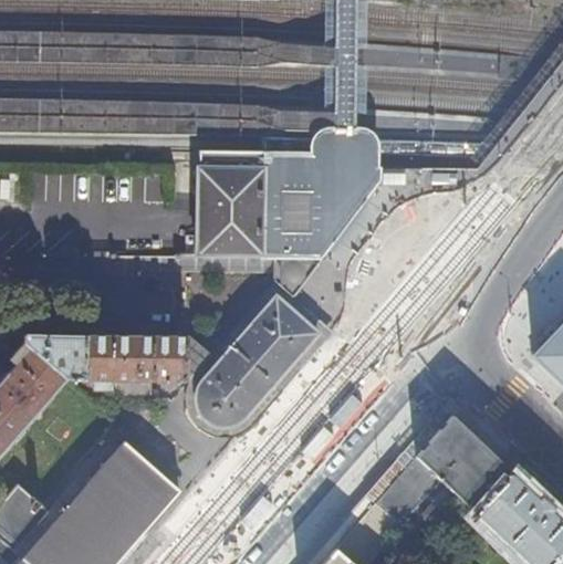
[(0,31),(0,61),(115,63),(257,66),(333,71),(333,60),(314,60),(314,53),(314,49),(333,49),(333,42),(275,40),(44,32),(0,31)]
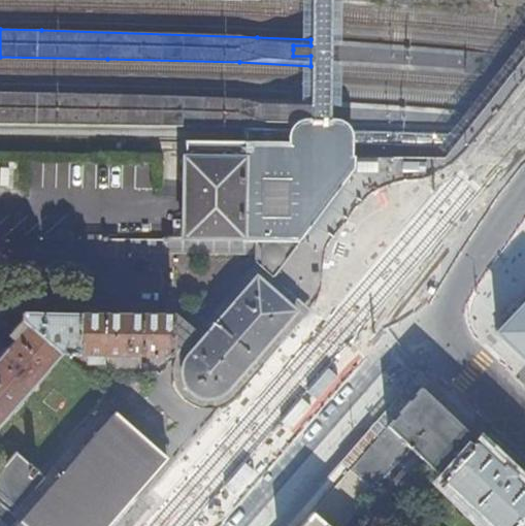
[(0,122),(118,124),(291,127),(297,127),(302,121),(310,117),(310,114),(294,114),(294,110),(294,103),(310,103),(310,100),(259,97),(0,91),(0,122)]
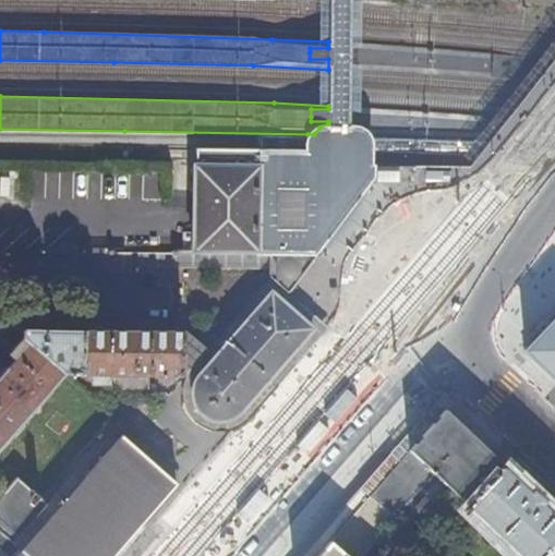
[(308,141),(306,148),(276,148),(203,147),(202,160),(197,160),(196,249),(258,250),(258,252),(276,252),(322,252),(340,227),(356,205),(373,181),(376,176),(378,164),(377,159),(375,159),(373,150),(370,140),(352,124),(351,124),(334,123),(328,123),(320,128),(314,134),(308,141)]
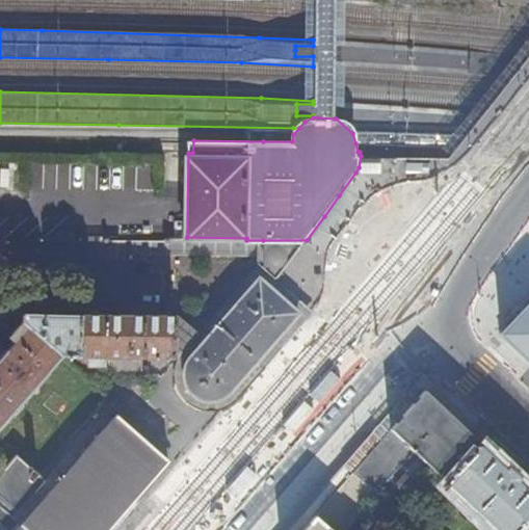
[(263,250),(262,261),(281,276),(299,250),(307,240),(263,240),(263,250)]
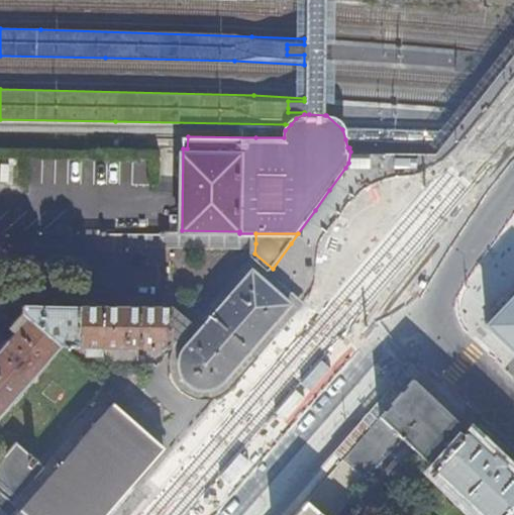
[(251,268),(186,344),(192,350),(188,357),(186,367),(187,373),(189,379),(193,385),(200,390),(207,392),(215,391),(224,388),(229,385),(297,307),(270,284),(251,268)]
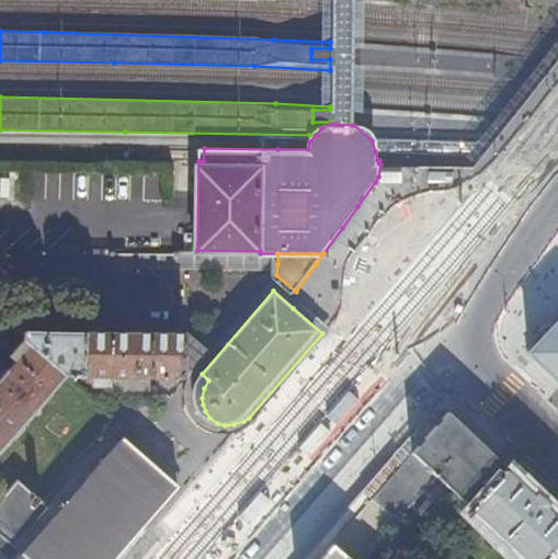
[(557,321),(531,351),(557,376),(557,321)]
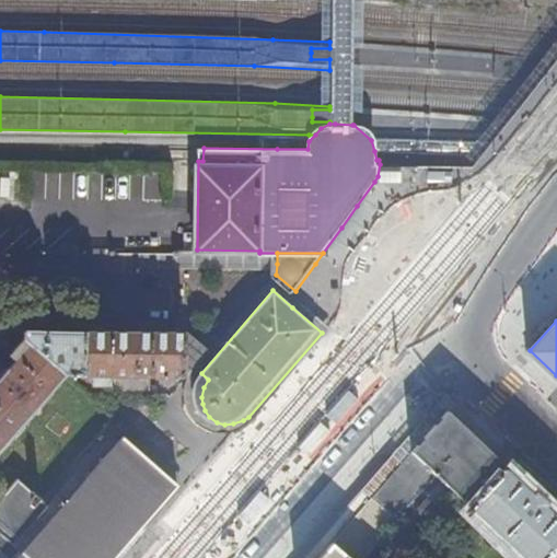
[(84,330),(18,329),(19,332),(24,336),(24,339),(66,373),(68,374),(84,375),(84,330)]
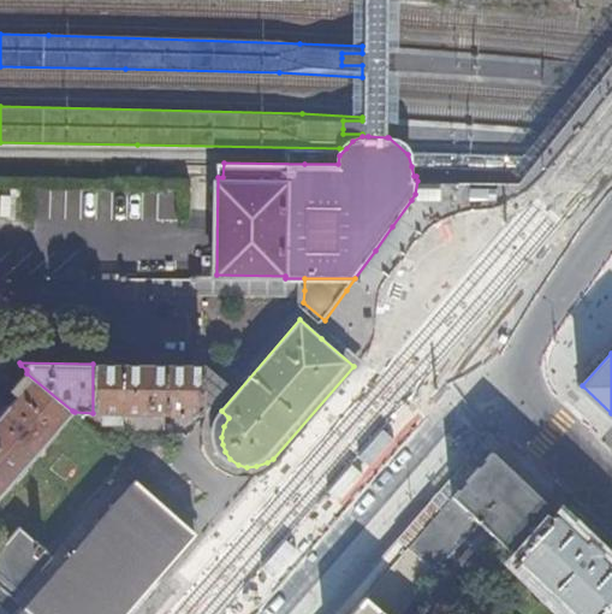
[(205,365),(93,364),(93,413),(94,413),(102,412),(122,413),(166,413),(205,414),(205,365)]
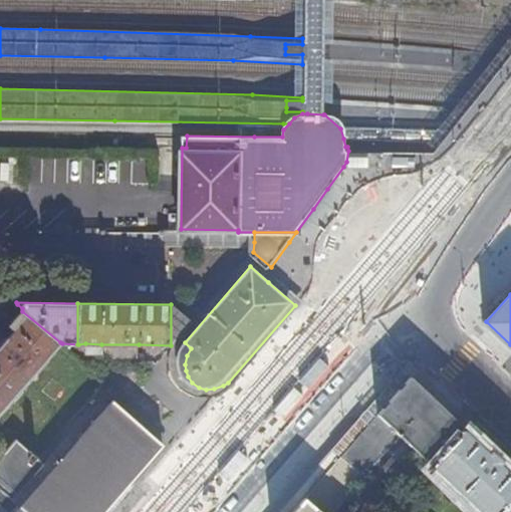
[(0,412),(60,342),(22,311),(10,324),(16,330),(9,338),(8,337),(0,346),(0,412)]
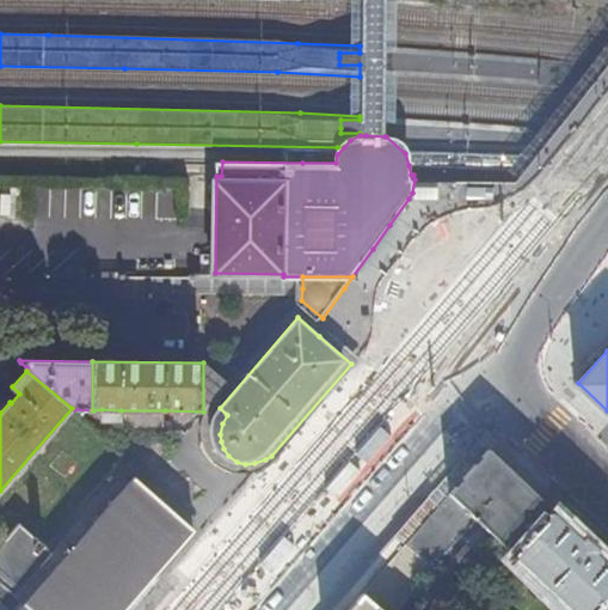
[(92,410),(74,409),(86,420),(93,425),(93,410),(92,410)]
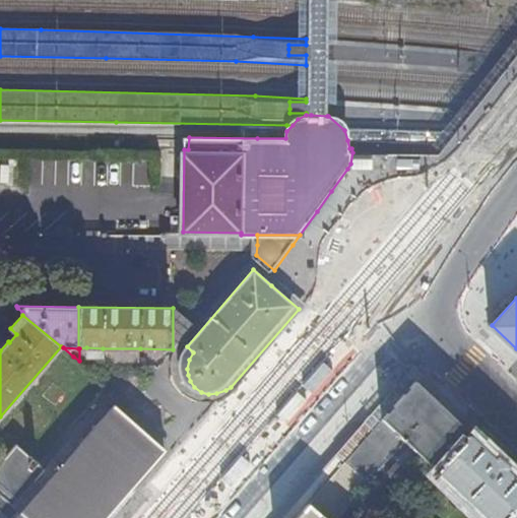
[(103,348),(86,347),(86,357),(103,358),(103,348)]
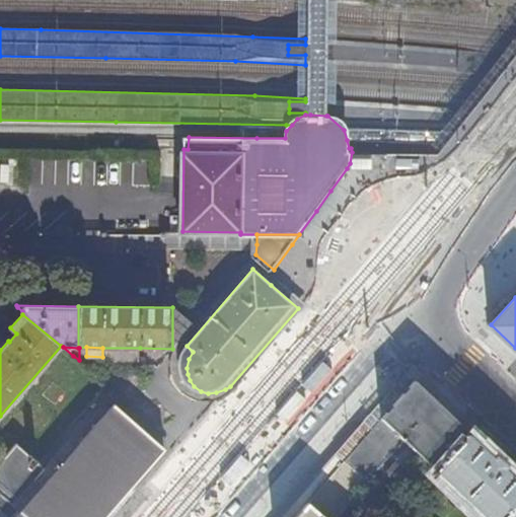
[(102,366),(139,367),(140,348),(102,348),(102,357),(102,366)]
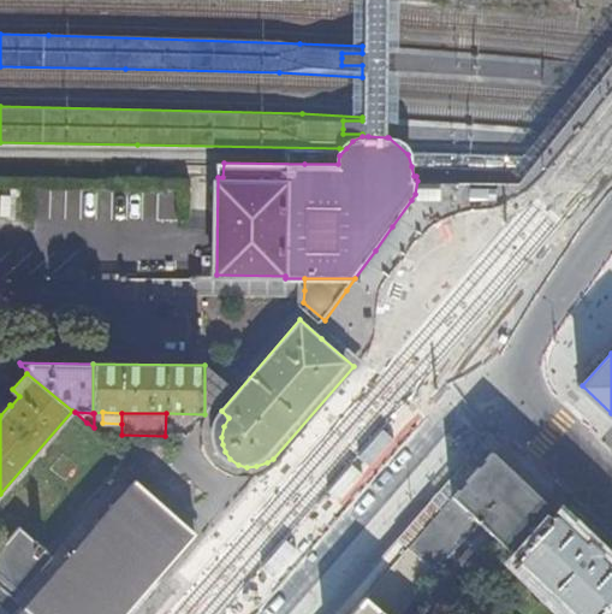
[(203,418),(205,414),(166,413),(165,436),(188,436),(203,418)]
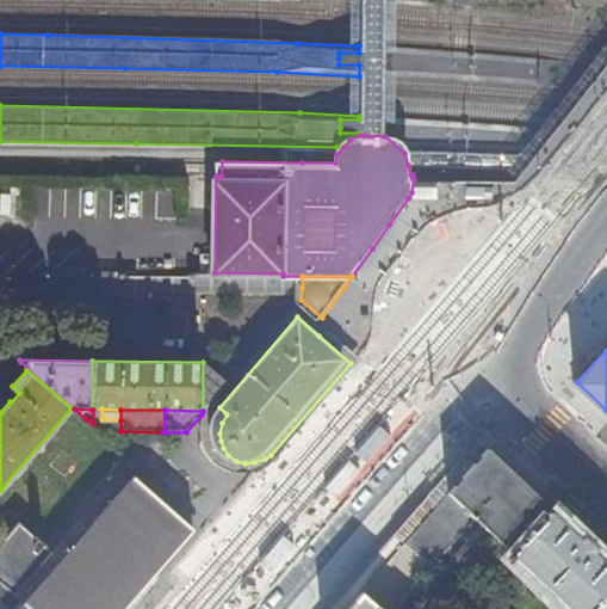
[(488,447),(551,506),(558,500),(500,446),(488,447)]
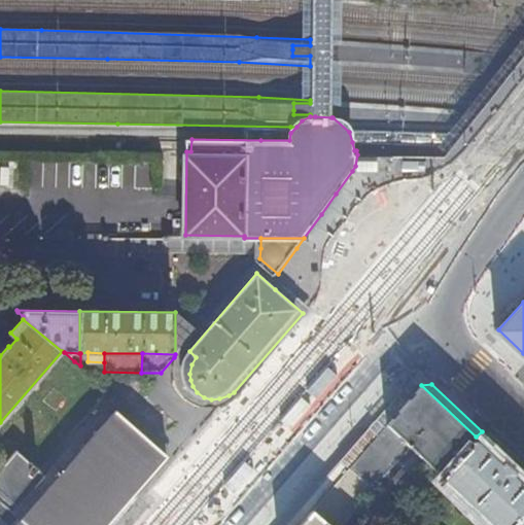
[(379,433),(350,466),(374,487),(402,454),(424,476),(432,467),(442,476),(478,439),(476,436),(421,385),(379,433)]
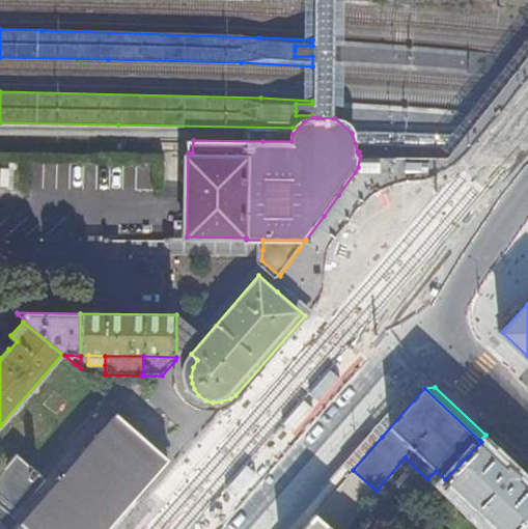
[(382,437),(424,388),(414,388),(401,404),(377,432),(382,437)]
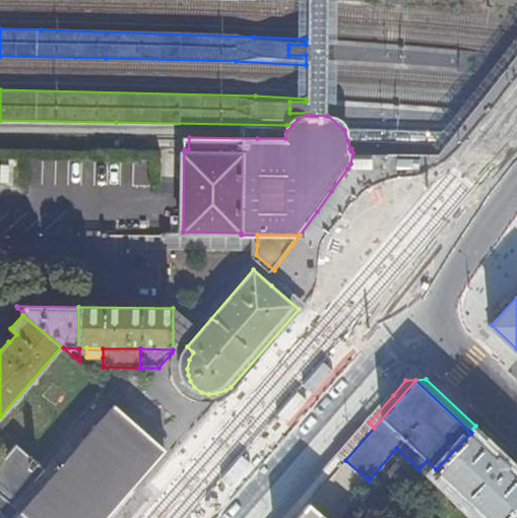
[(106,517),(166,450),(114,405),(98,424),(53,475),(41,464),(28,453),(17,444),(0,463),(0,494),(20,513),(15,517),(106,517)]
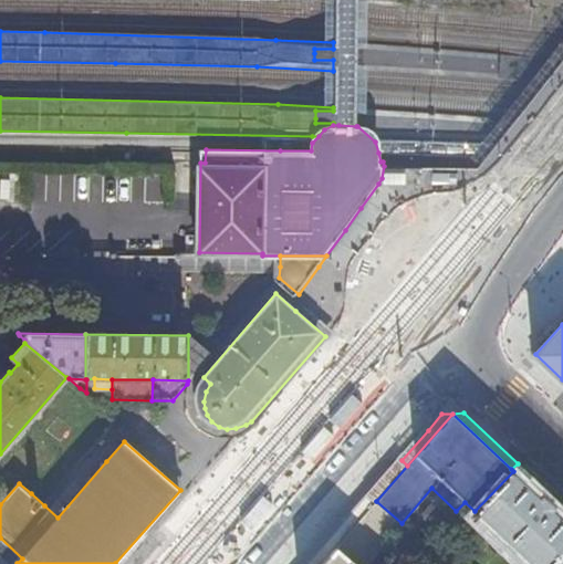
[(562,518),(513,471),(475,511),(473,513),(527,563),(562,563),(562,518)]
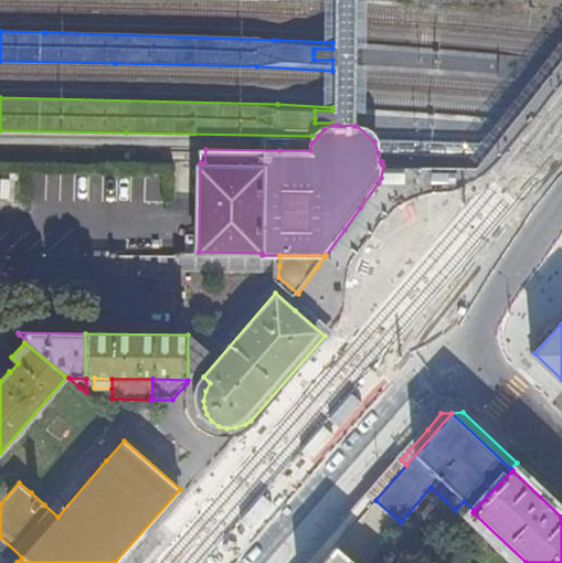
[(368,562),(402,523),(401,522),(375,500),(335,548),(320,562),(368,562)]
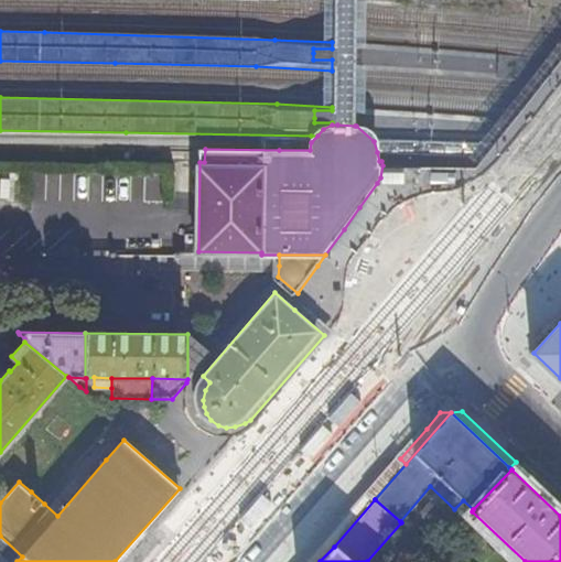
[(17,561),(22,557),(0,536),(0,561),(17,561)]
